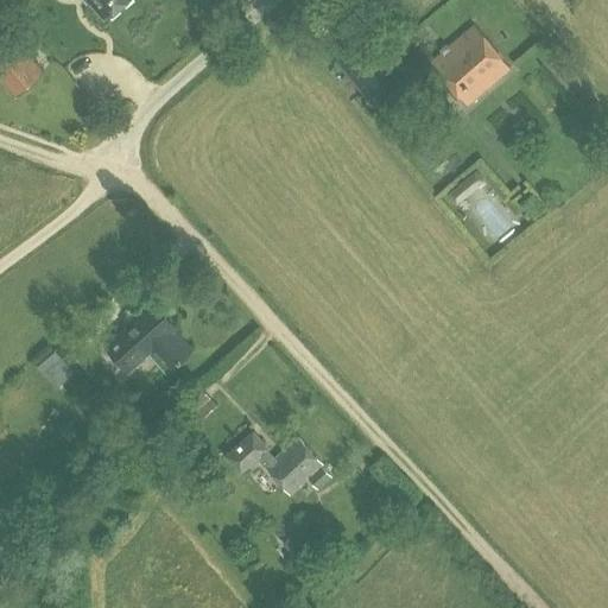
[(88,0),(103,19),(125,0),(88,0)]
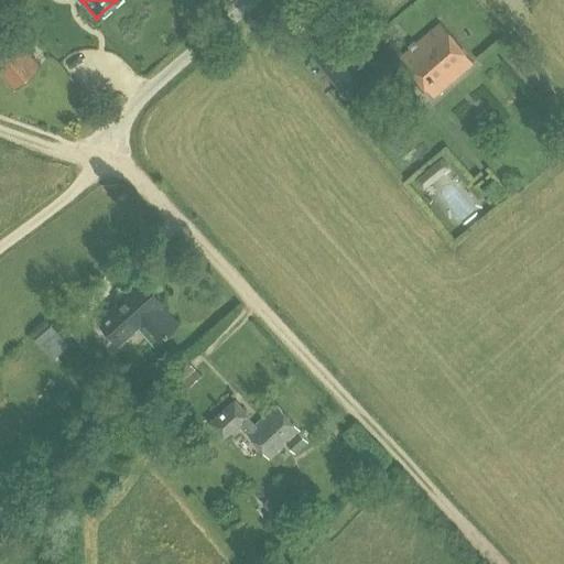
[(399,57),(433,98),(474,64),(440,23),(399,57)]
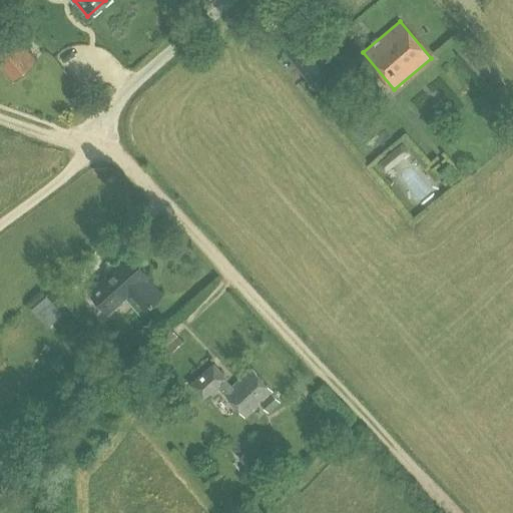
[(0,47),(0,64),(13,80),(36,60),(15,35),(0,47)]
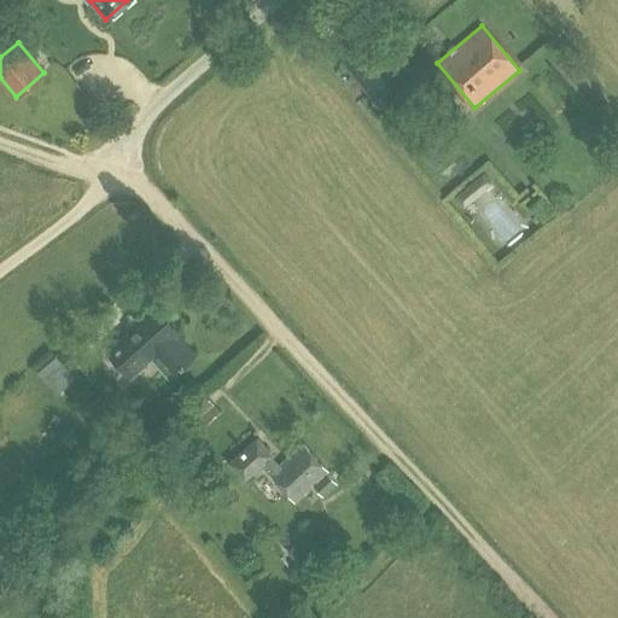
[(340,63),(368,97),(394,77),(366,44),(340,63)]
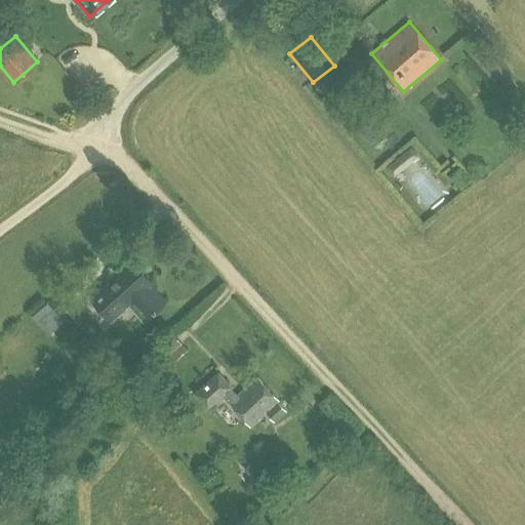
[(406,153),(412,161),(418,156),(412,148),(406,153)]
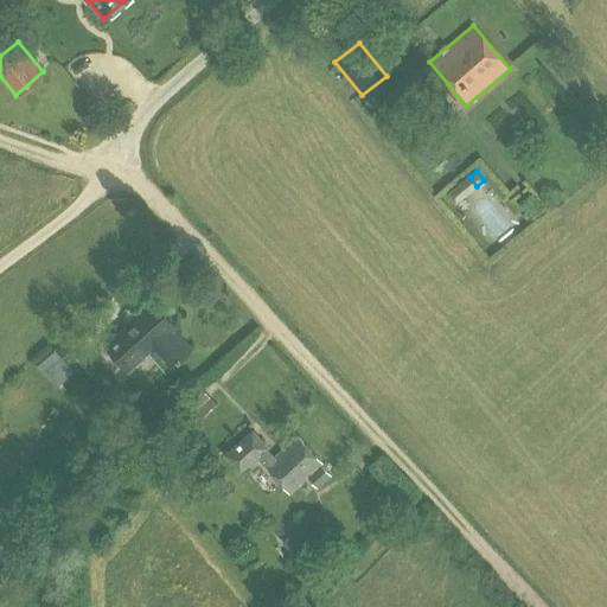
[(462,198),(454,189),(447,195),(455,204),(462,198)]
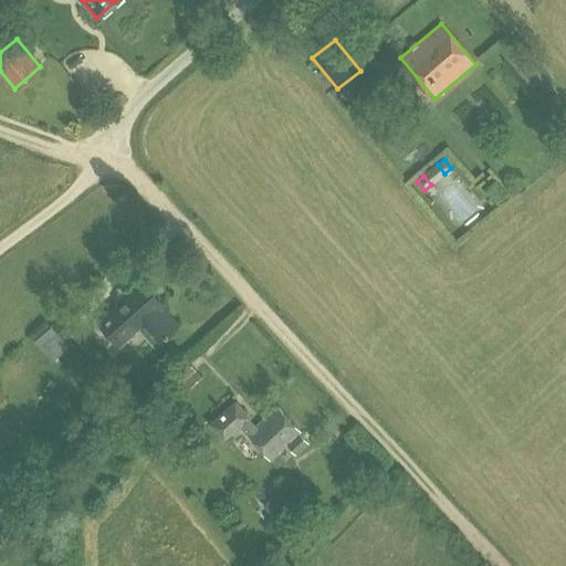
[(473,229),(486,220),(475,202),(461,212),(473,229)]
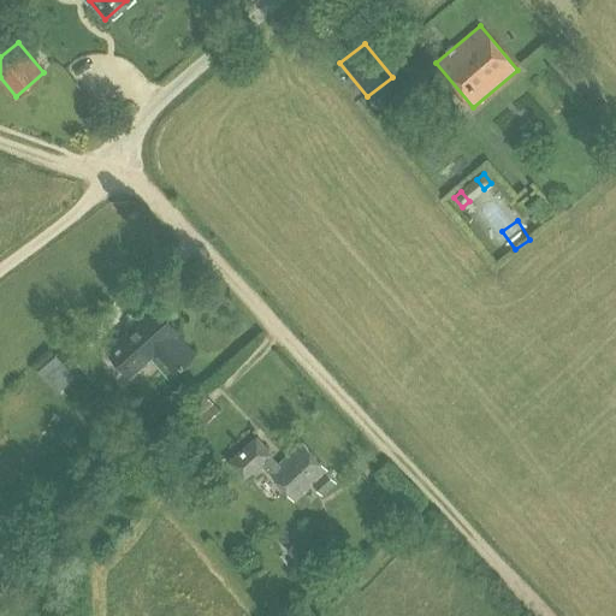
[(150,356),(170,377),(195,354),(176,333),(178,332),(155,307),(107,350),(130,375),(150,356)]
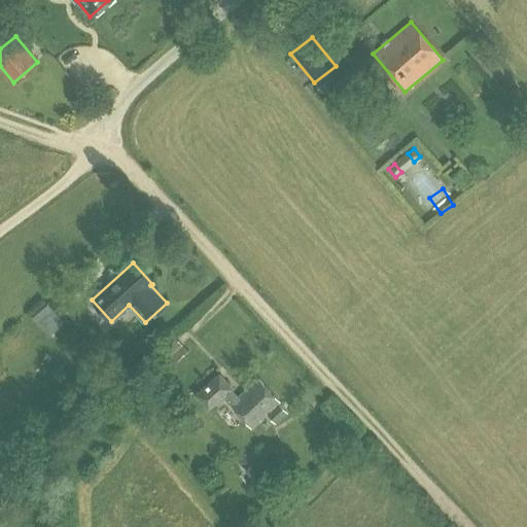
[(47,303),(72,332),(92,316),(66,286),(47,303)]
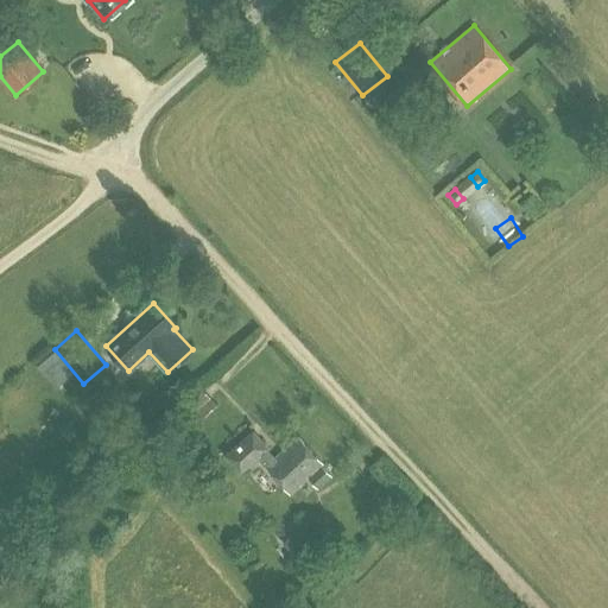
[(178,406),(196,425),(217,406),(200,386),(178,406)]
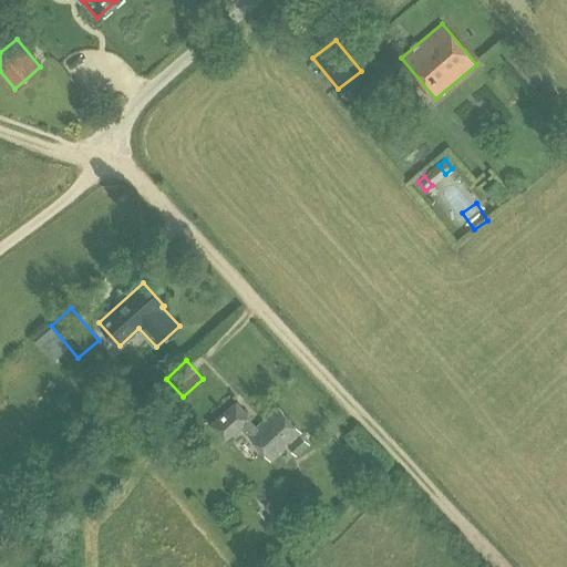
[(296,456),(308,445),(299,435),(301,434),(279,409),(256,429),(249,420),(250,419),(236,402),(209,425),(225,442),(241,426),(271,460),(287,446),(296,456)]
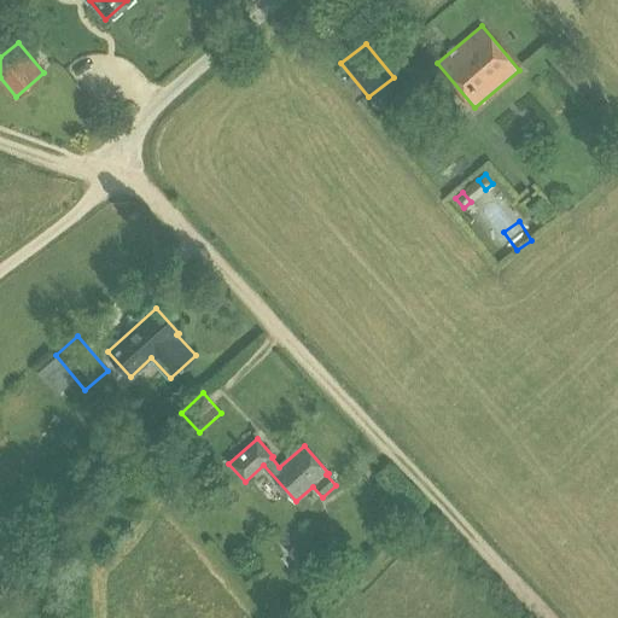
[(287,553),(301,567),(332,542),(319,526),(287,553)]
